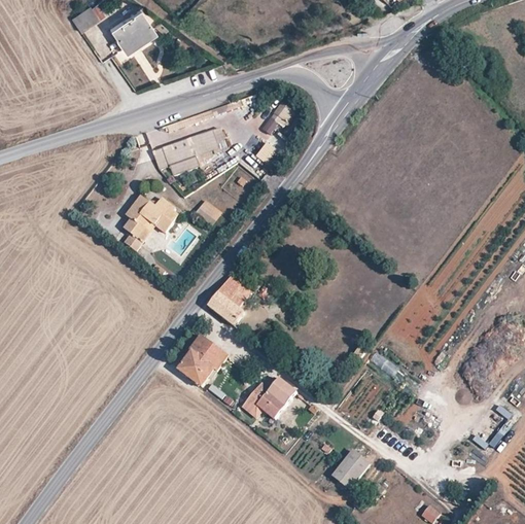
[(99,20),(90,3),(70,14),(80,31),(99,20)]
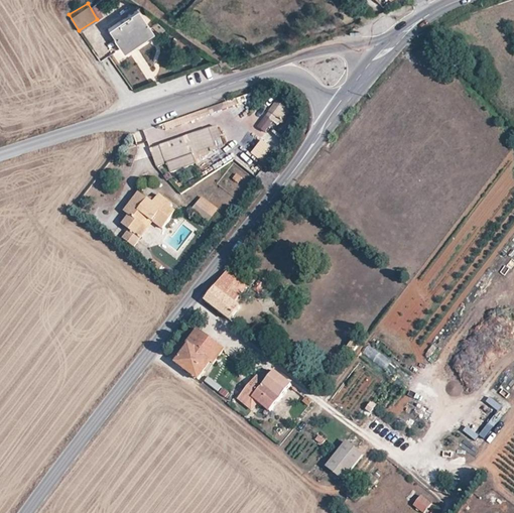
[(151,31),(135,8),(107,27),(123,50),(151,31)]
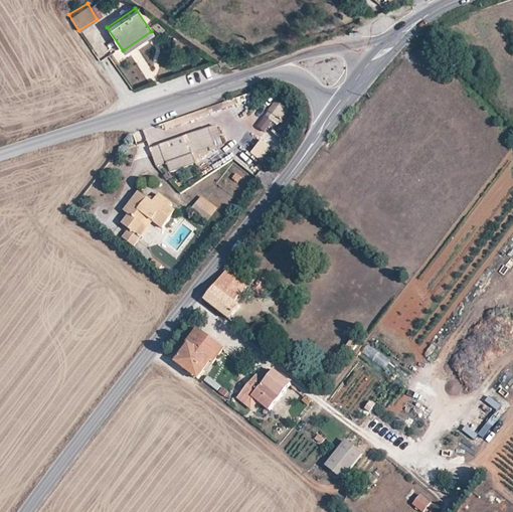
[(290,106),(275,95),(253,124),(263,131),(272,118),(278,122),(290,106)]
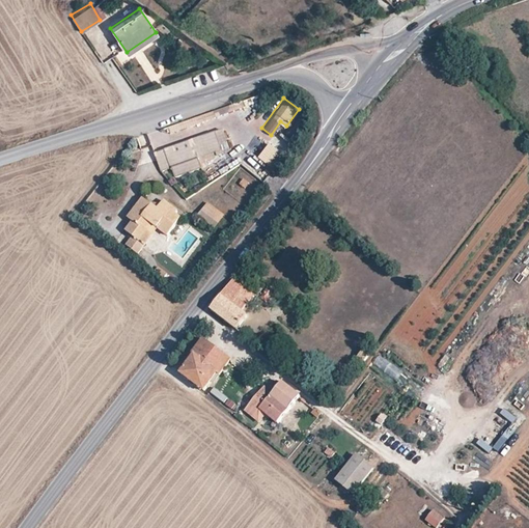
[(222,129),(154,150),(160,166),(227,144),(222,129)]
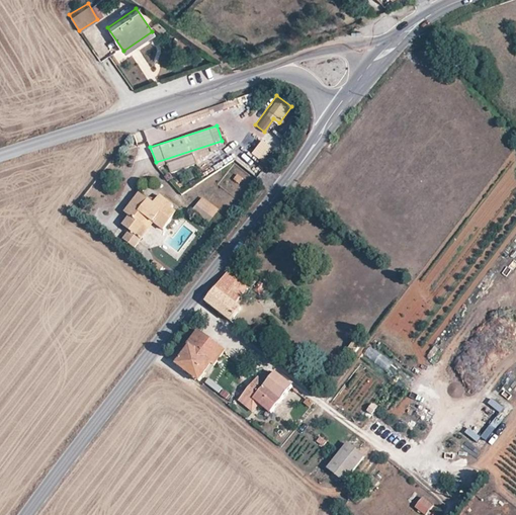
[(260,136),(250,150),(262,159),(272,145),(260,136)]
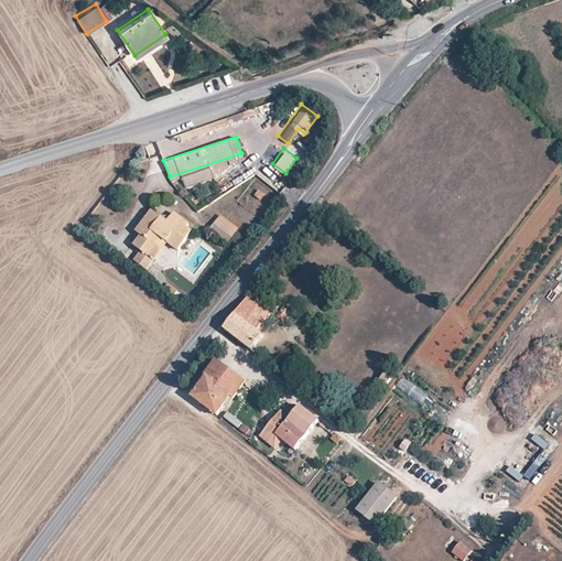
[(263,192),(257,187),(251,194),(258,198),(263,192)]
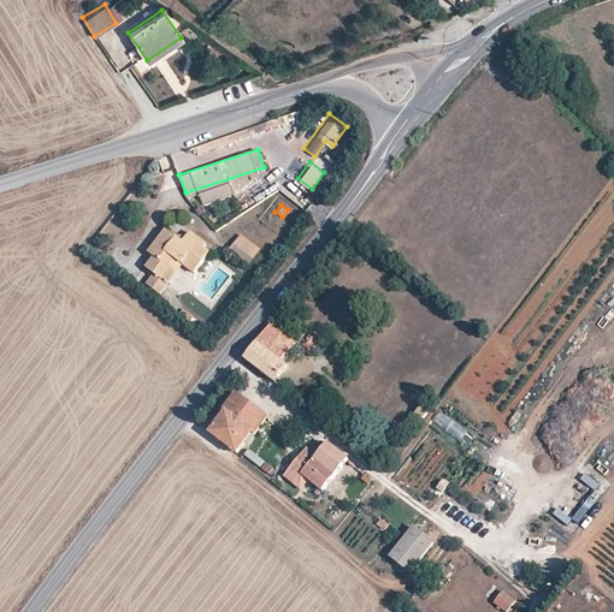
[(142,281),(157,292),(165,283),(159,278),(175,259),(181,263),(190,271),(206,250),(200,247),(204,242),(187,229),(178,239),(163,227),(143,250),(149,255),(141,265),(149,272),(142,281)]
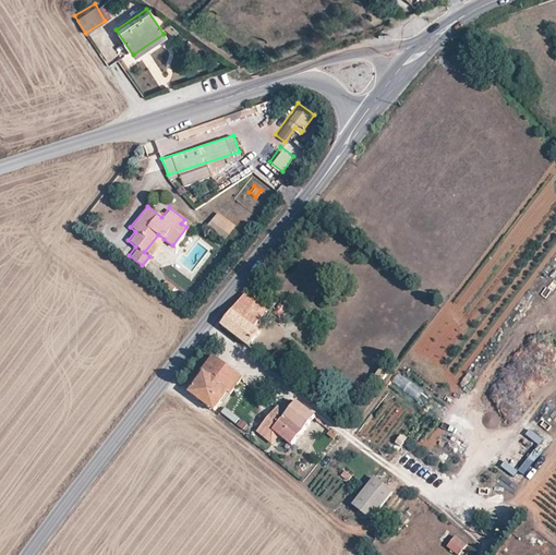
[(213,213),(231,227),(233,224),(215,209),(213,213)]
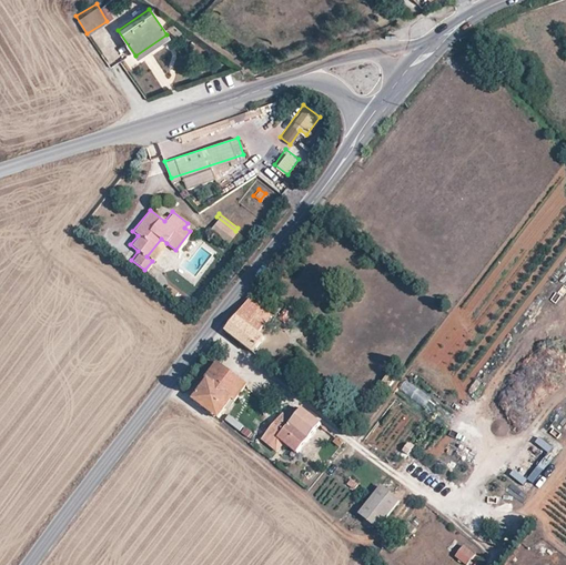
[(211,223),(230,238),(235,231),(216,217),(211,223)]
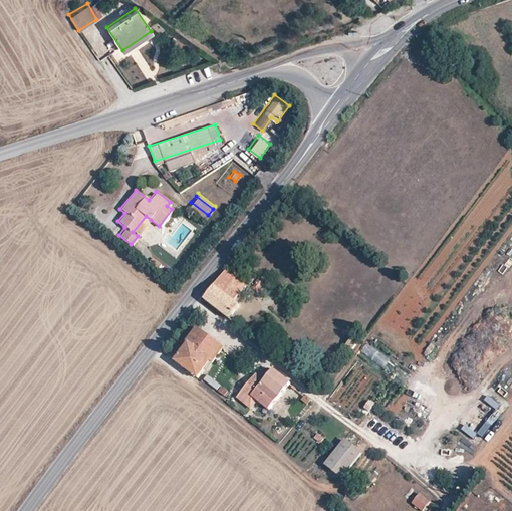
[(133,232),(138,236),(151,220),(146,216),(133,232)]
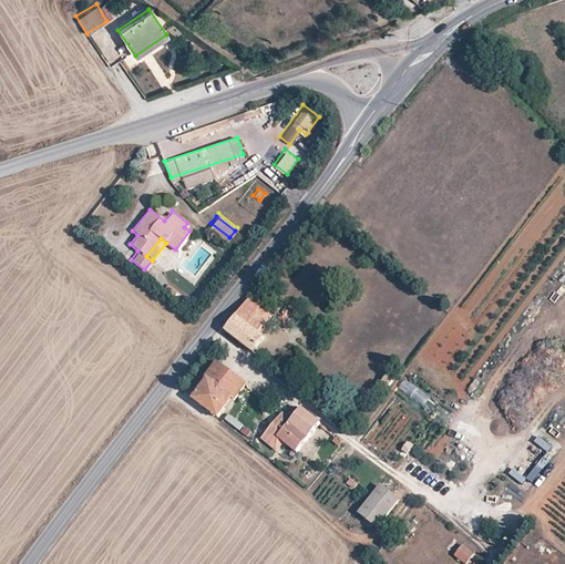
[(223,329),(249,349),(262,335),(256,331),(269,314),(247,297),(223,329)]
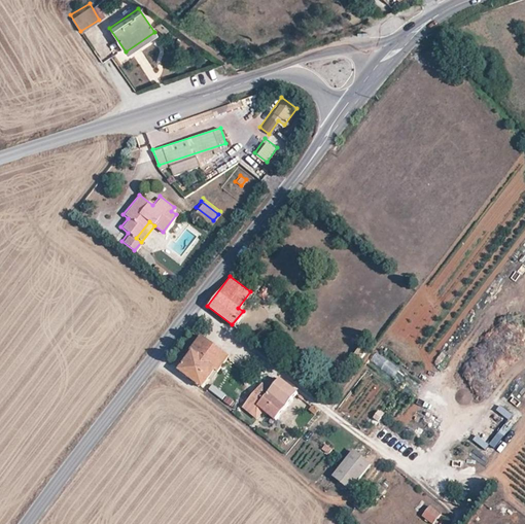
[(176,369),(201,387),(214,369),(216,370),(228,356),(198,334),(187,347),(190,350),(176,369)]
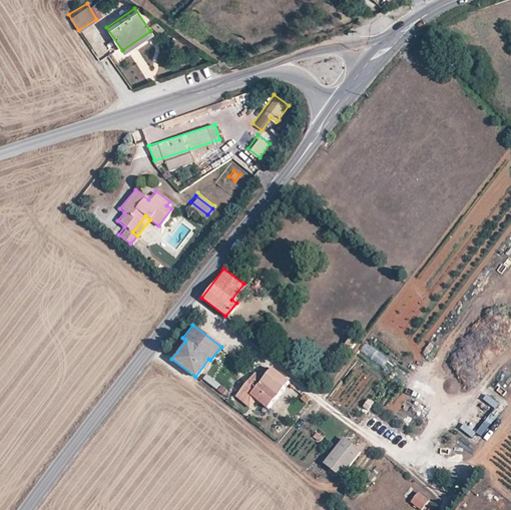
[(343,344),(349,348),(356,340),(351,335),(343,344)]
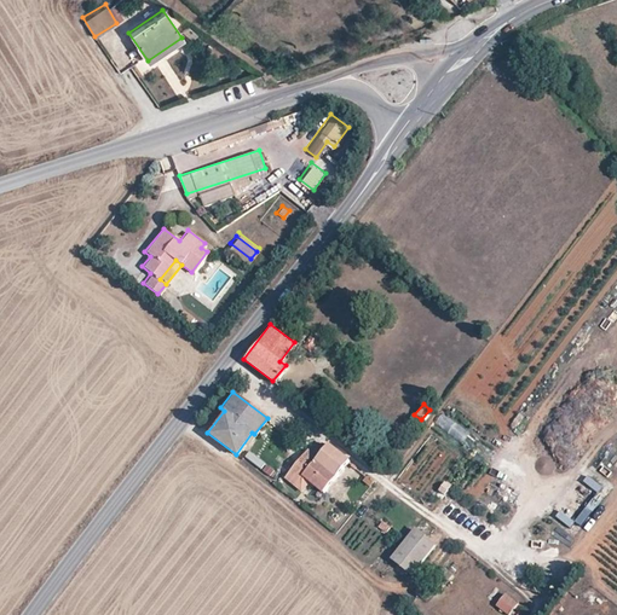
[(467,447),(476,436),(442,410),(433,419),(467,447)]
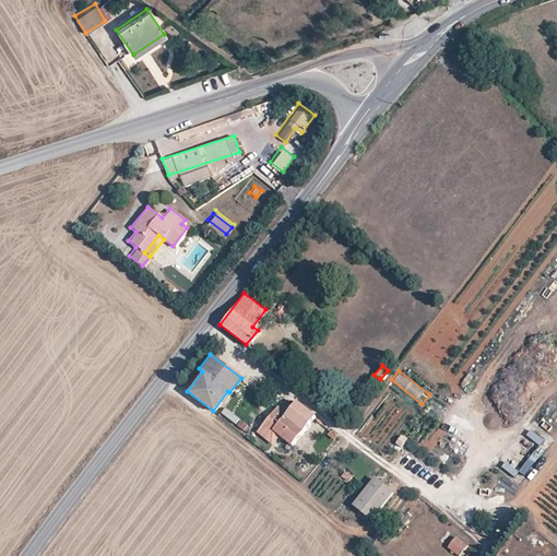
[(291,442),(313,413),(294,400),(284,413),(275,407),(257,432),(272,442),(279,434),(291,442)]
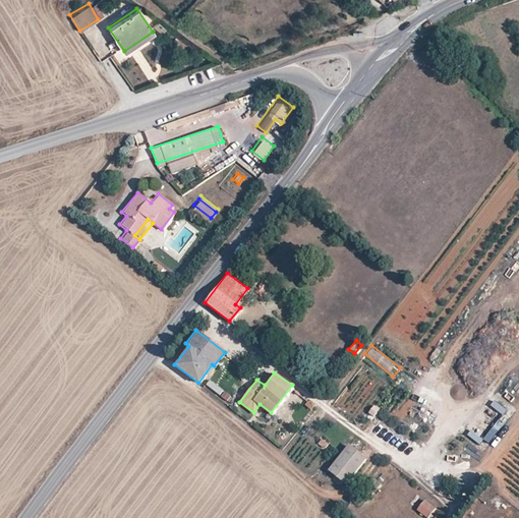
[(314,402),(308,399),(304,404),(310,408),(314,402)]
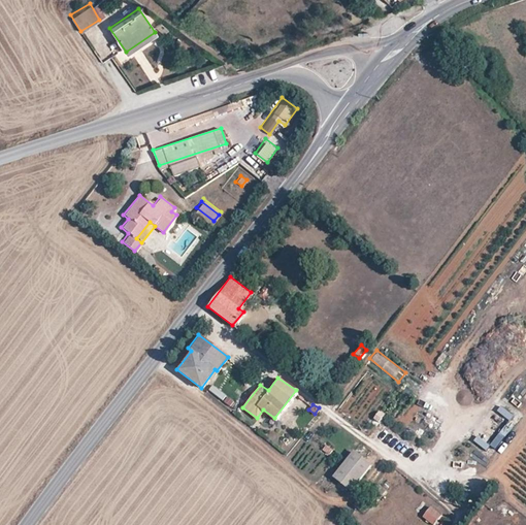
[(332,448),(325,443),(321,449),(328,454),(332,448)]
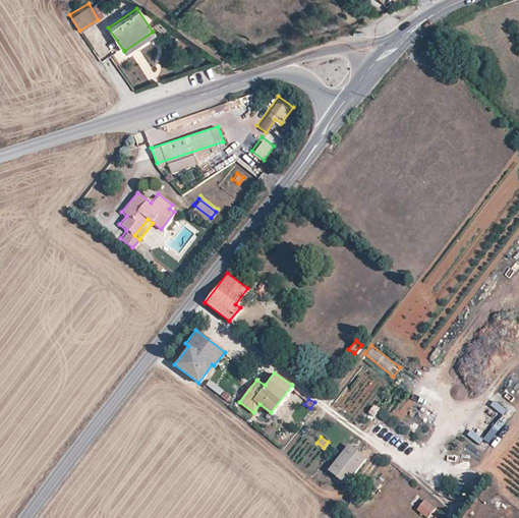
[(347,479),(360,463),(365,457),(349,443),(331,466),(347,479)]
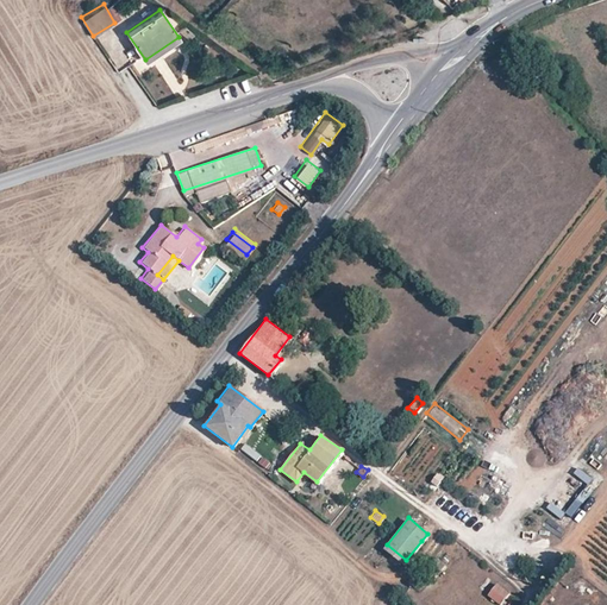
[(486,594),(498,604),(507,593),(495,584),(486,594)]
